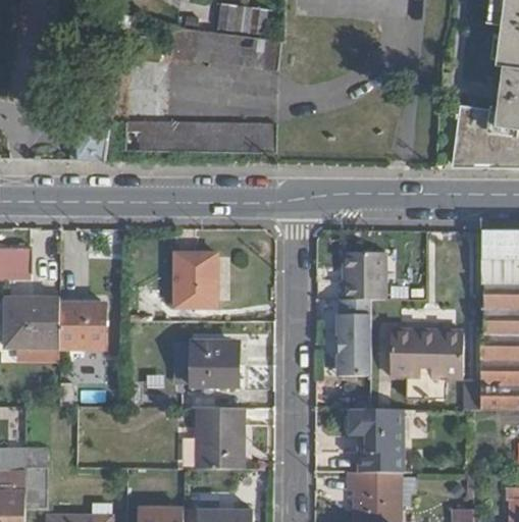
[(518,0),(490,0),(487,29),(498,29),(494,69),(501,70),(497,114),(462,110),(455,171),(518,172),(518,0)]
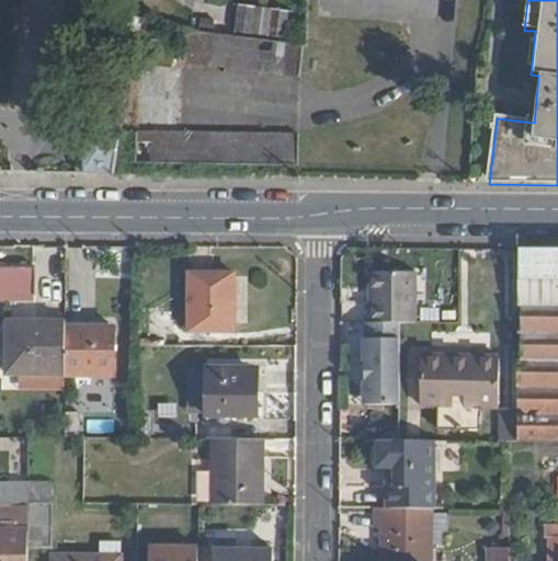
[(174,36),(185,12),(160,1),(151,25),(174,36)]
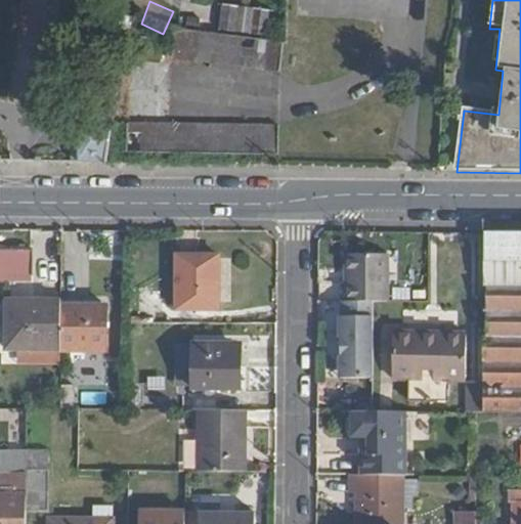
[(214,33),(262,34),(262,9),(215,8),(214,33)]
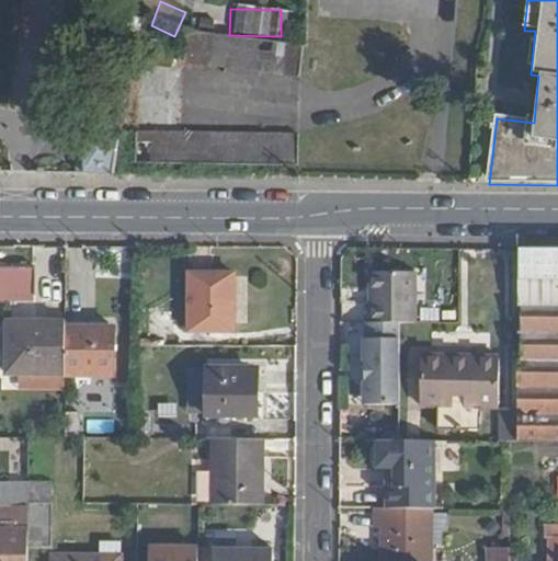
[(186,68),(188,37),(179,36),(177,67),(186,68)]
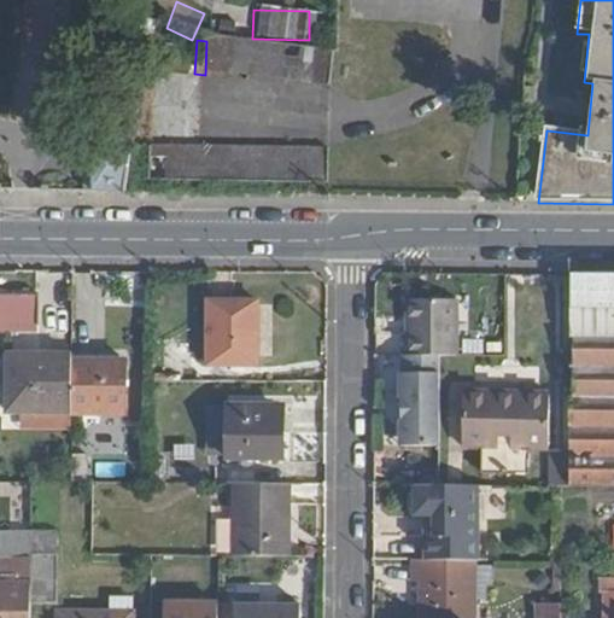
[(323,91),(328,54),(206,41),(205,75),(323,91)]
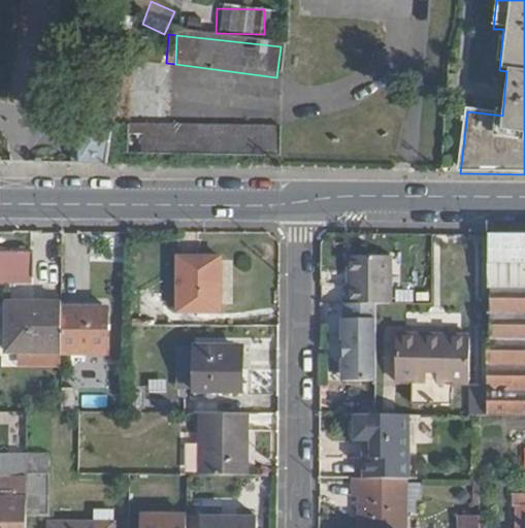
[(157,67),(161,44),(126,37),(122,60),(157,67)]
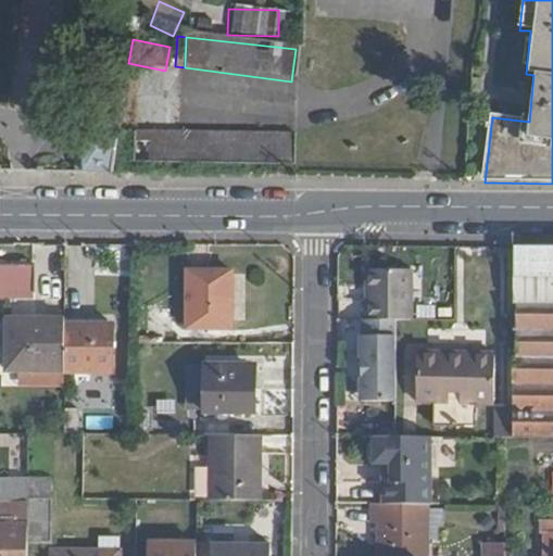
[(107,177),(116,131),(80,131),(79,160),(72,160),(71,176),(107,177)]
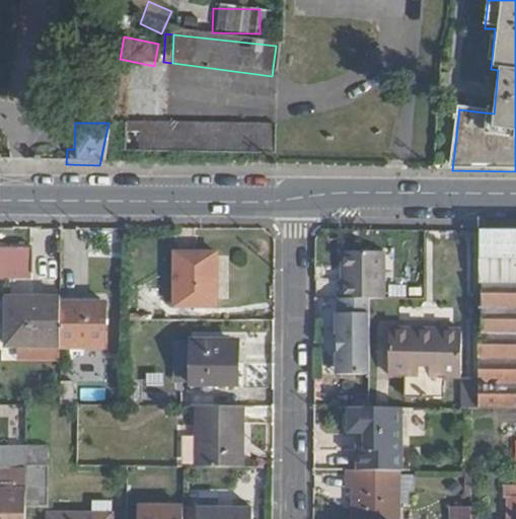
[(166,156),(168,129),(122,128),(121,155),(166,156)]
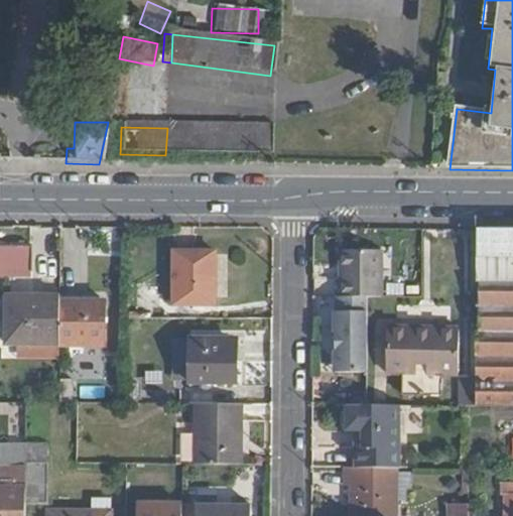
[(268,158),(269,131),(167,128),(165,155),(268,158)]
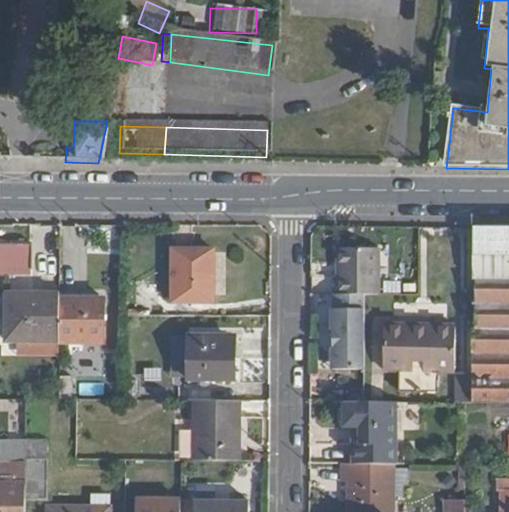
[(508,226),(472,227),(471,277),(475,277),(472,402),(508,402),(508,226)]
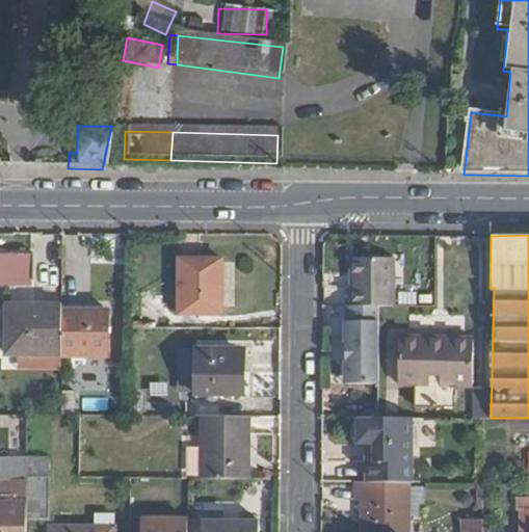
[(0,271),(31,271),(31,250),(0,250),(0,271)]
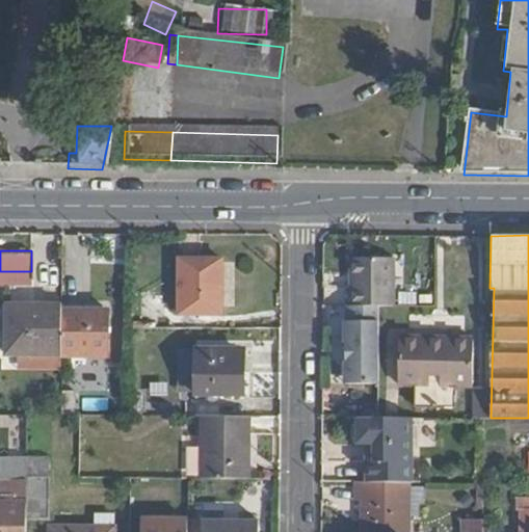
[(393,303),(394,257),(350,257),(350,286),(346,287),(346,303),(378,303),(393,303)]
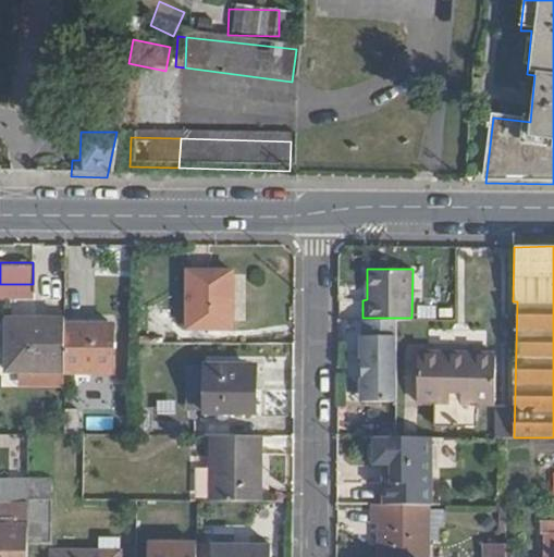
[(231,327),(231,271),(184,270),(183,327),(231,327)]
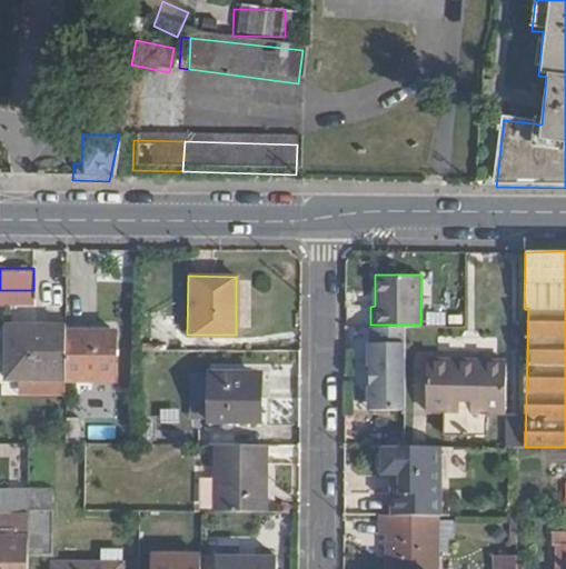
[(65,376),(66,330),(27,330),(27,323),(8,323),(7,375),(65,376)]
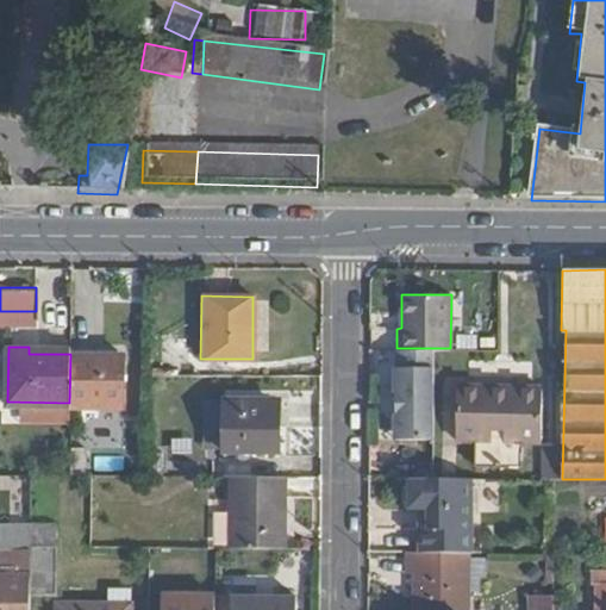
[(432,439),(433,348),(397,348),(397,368),(393,368),(393,428),(406,439),(432,439)]
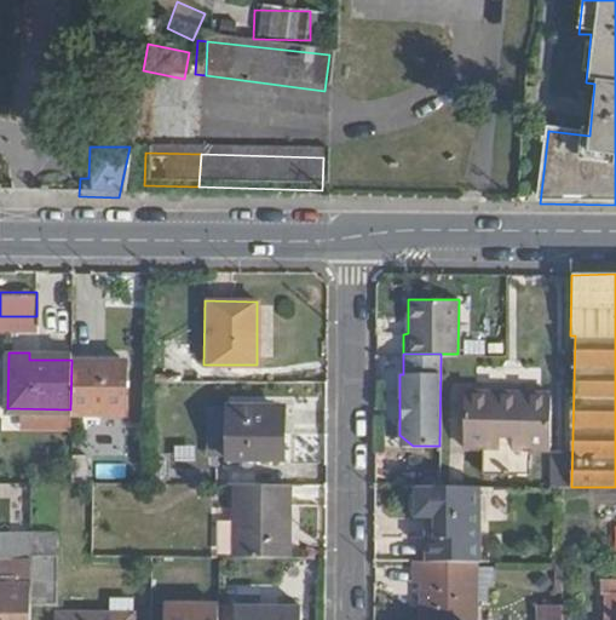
[(125,412),(126,360),(72,360),(70,409),(70,412),(125,412)]
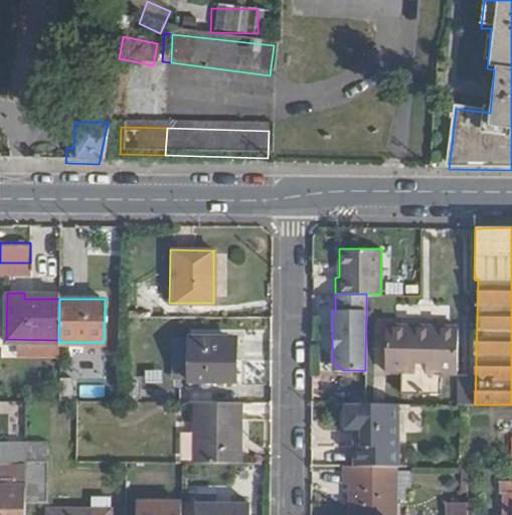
[(452,370),(453,327),(384,325),(384,369),(399,370),(398,391),(438,392),(438,370),(452,370)]
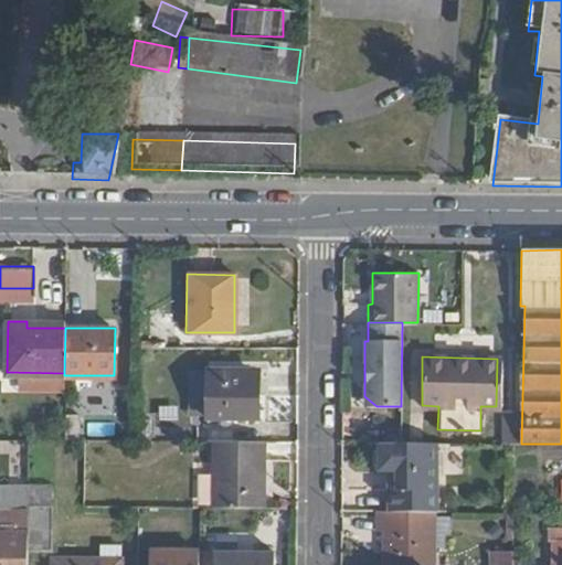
[(258,417),(260,366),(210,366),(209,416),(258,417)]
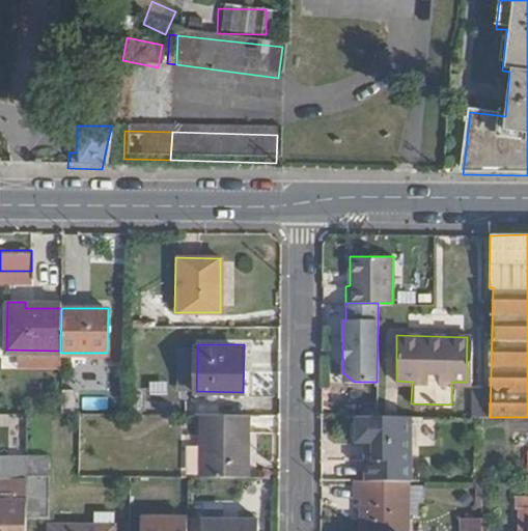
[(70,414),(71,389),(59,388),(59,414),(70,414)]
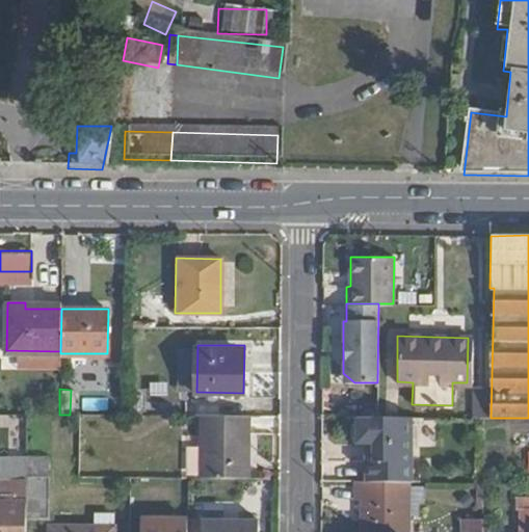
[(245,478),(245,415),(201,415),(201,478),(245,478)]
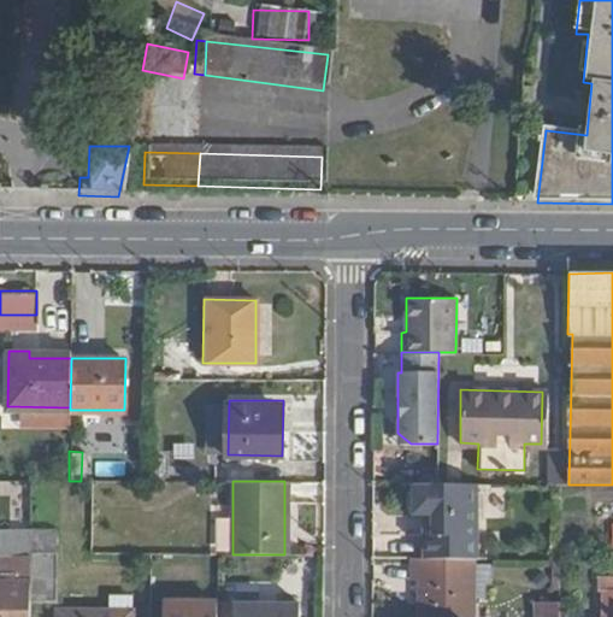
[(482,559),(483,483),(417,482),(417,512),(435,512),(435,533),(425,533),(425,558),(471,558),(482,559)]
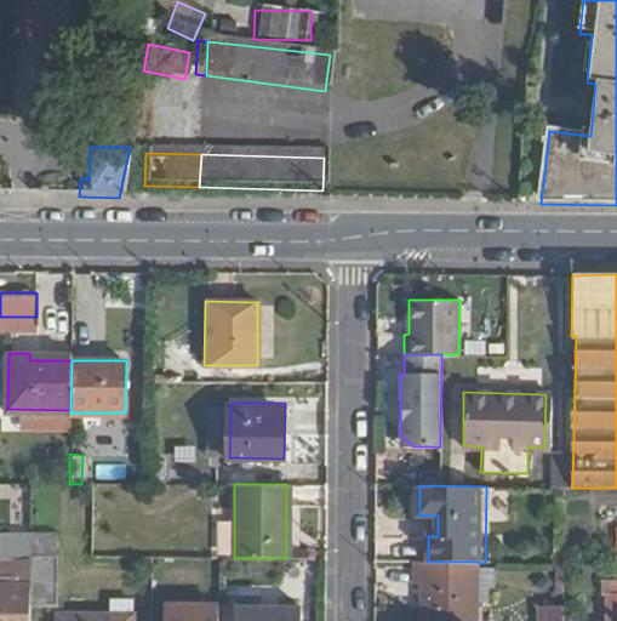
[(213,519),(212,553),(224,553),(226,520),(213,519)]
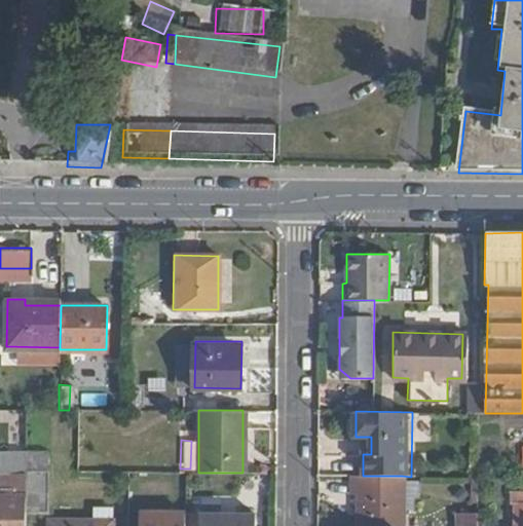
[(22,471),(22,452),(0,451),(0,474),(22,474),(22,471)]
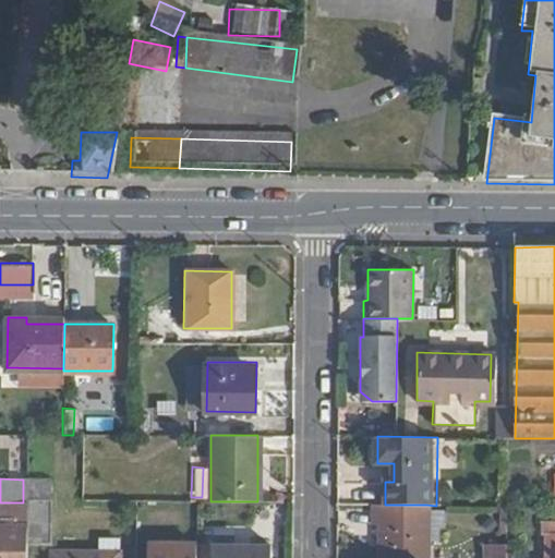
[(45,542),(45,499),(23,499),(23,502),(23,523),(23,526),(23,543),(45,542)]
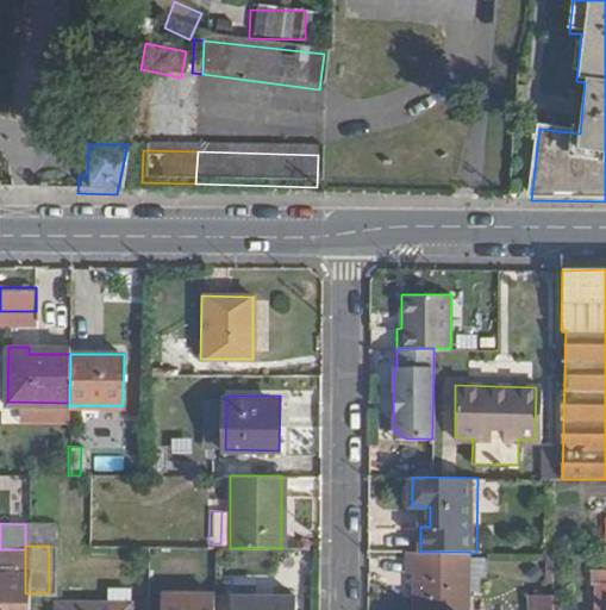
[(25,572),(25,549),(0,549),(0,568),(7,568),(8,572),(25,572)]
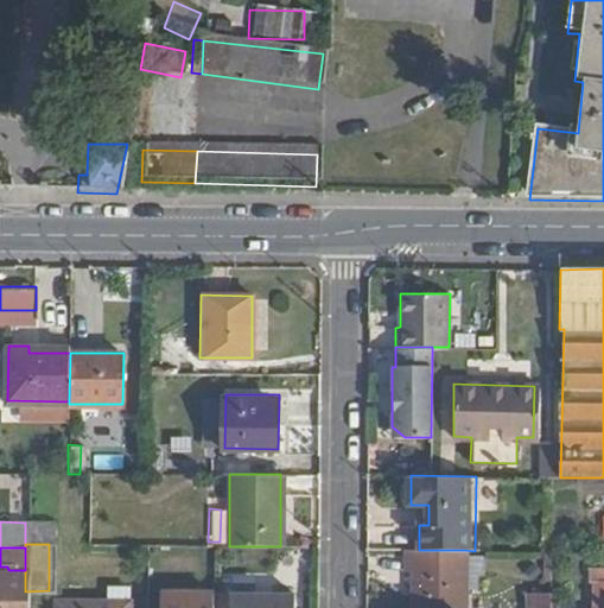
[(464,607),(464,550),(419,550),(407,550),(407,571),(415,572),(413,607),(464,607)]
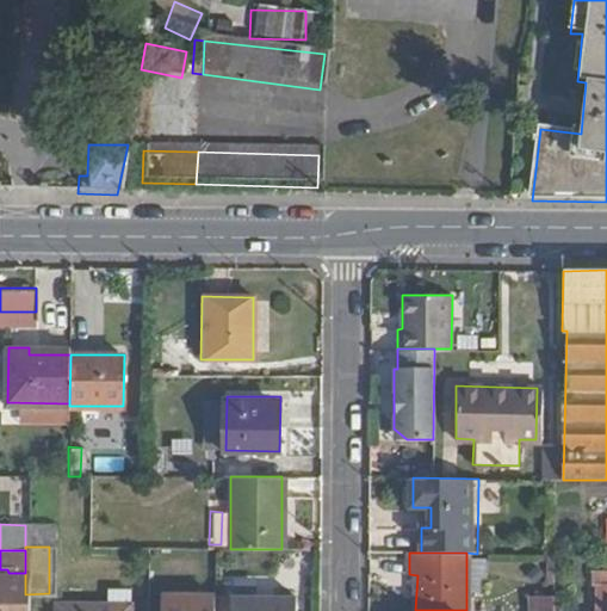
[(24,610),(25,594),(25,576),(0,576),(0,610),(24,610)]
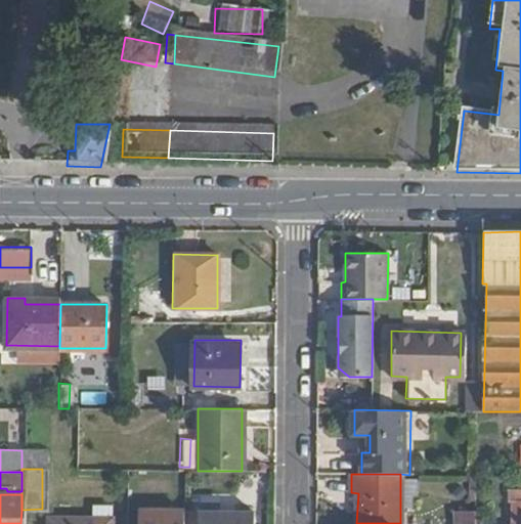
[(520,520),(520,500),(511,500),(510,521),(520,520)]
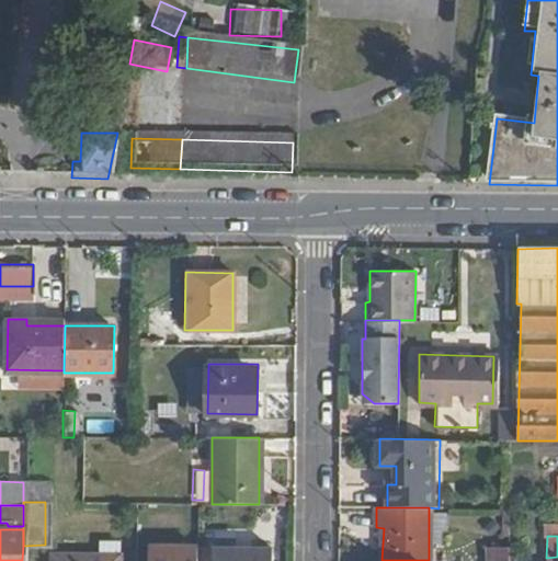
[(508,560),(509,542),(487,542),(487,560),(508,560)]
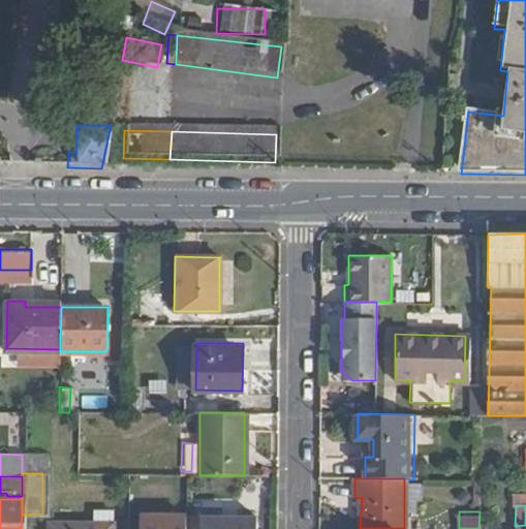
[(255,528),(255,515),(198,514),(197,528),(255,528)]
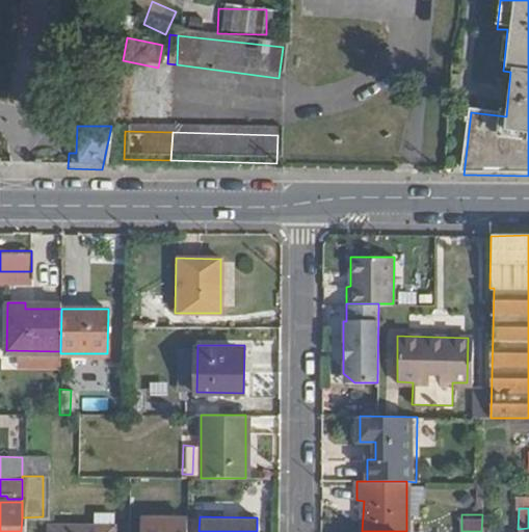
[(183,531),(183,520),(140,519),(139,531),(183,531)]
